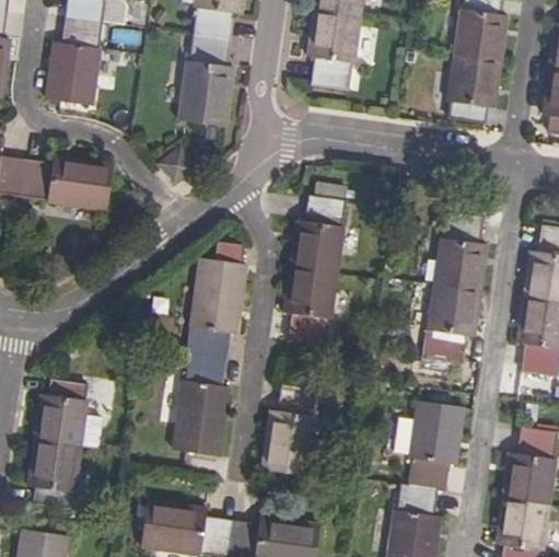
[(0,93),(9,35),(3,34),(9,0),(0,0),(0,93)]
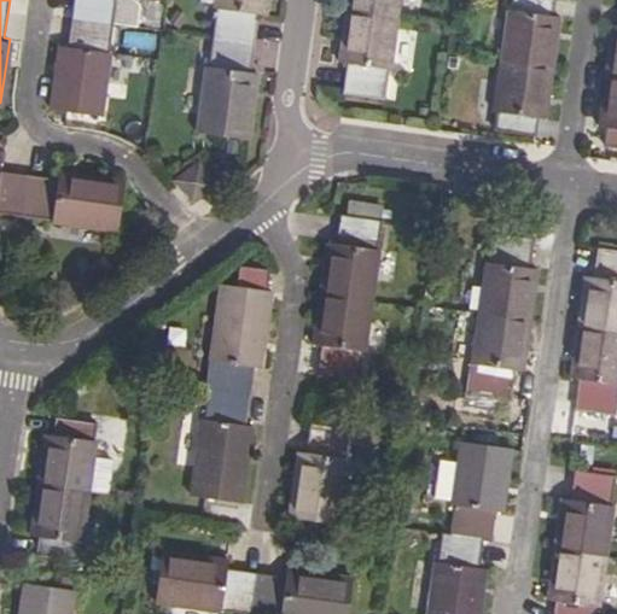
[(74,0),(68,45),(60,44),(52,105),(102,113),(111,50),(108,50),(114,0),(74,0)]
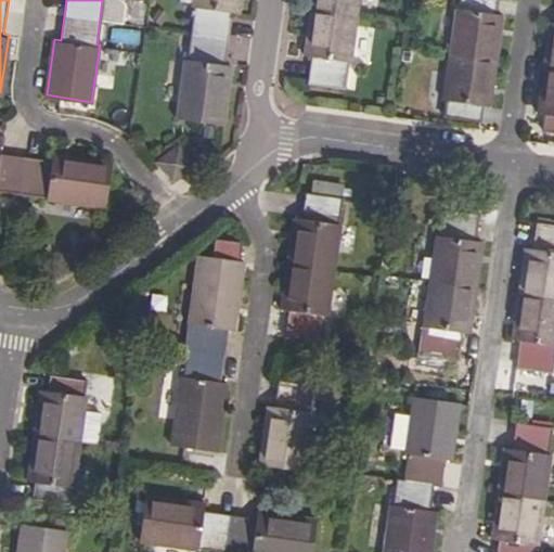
[(193,0),(192,5),(196,7),(189,58),(184,58),(177,116),(224,123),(233,64),(228,64),(234,11),(241,12),(242,0),(193,0)]
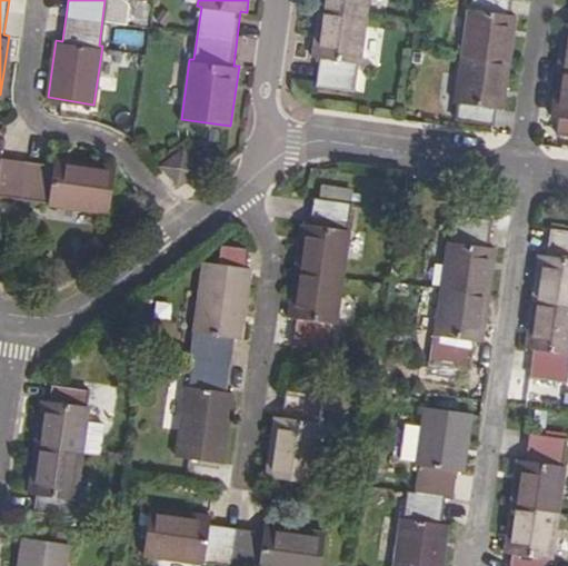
[(362,57),(366,58),(375,0),(327,0),(320,50),(327,51),(322,78),(359,83),(362,57)]
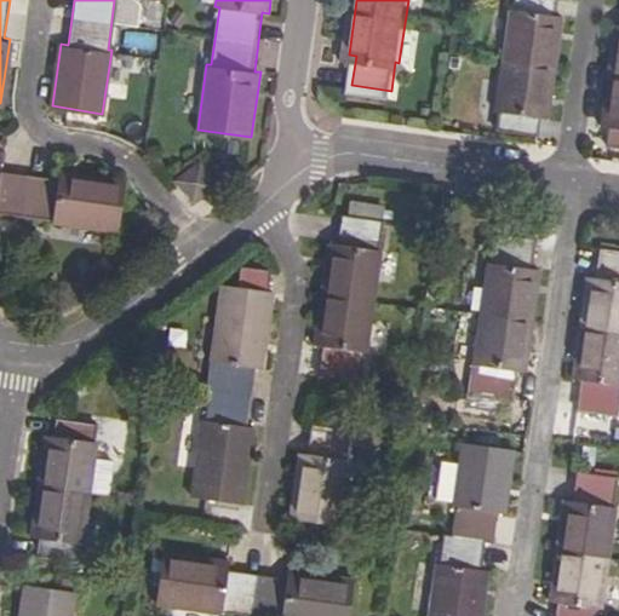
[(516,5),(502,104),(506,104),(504,122),(542,127),(544,110),(555,111),(569,12),(561,11),(562,0),(522,0),(521,5),(516,5)]
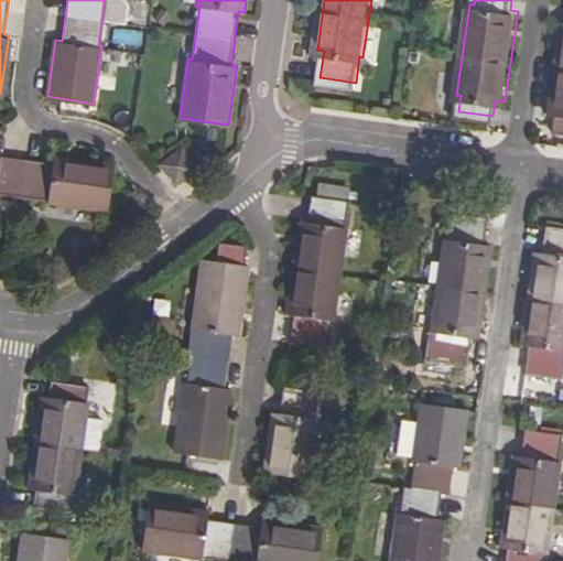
[(111,40),(139,42),(140,28),(112,27),(111,40)]
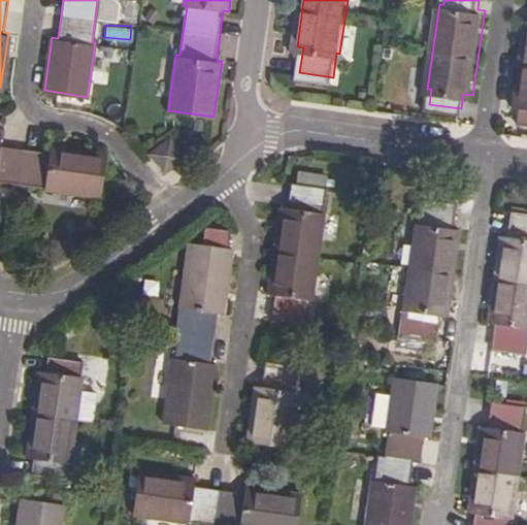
[(521,118),(526,119),(526,40),(517,103),(523,104),(521,118)]
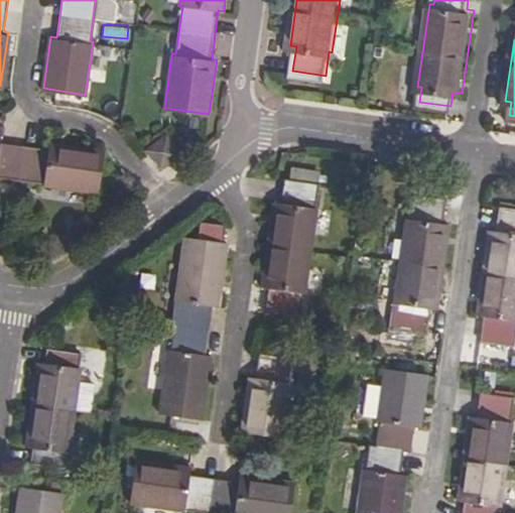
[(99,190),(105,147),(50,139),(50,145),(0,138),(1,134),(0,133),(0,173),(43,179),(43,183),(99,190)]
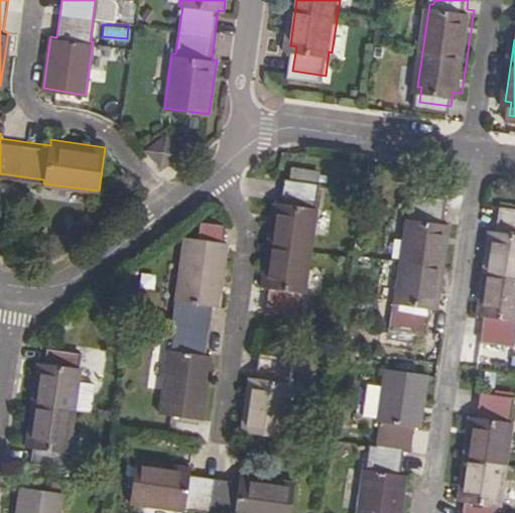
[(150,148),(161,163),(178,152),(167,137),(150,148)]
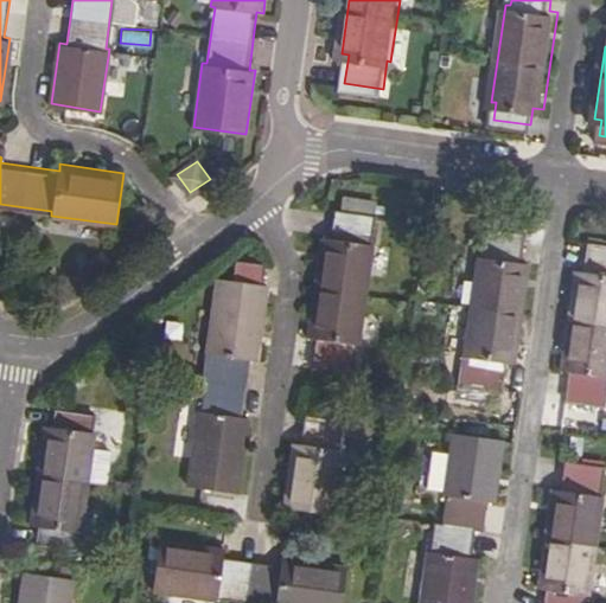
[(332,238),(324,238),(308,338),(316,339),(312,366),(351,372),(355,346),(361,346),(375,244),(371,244),(375,217),(336,211),(332,238)]
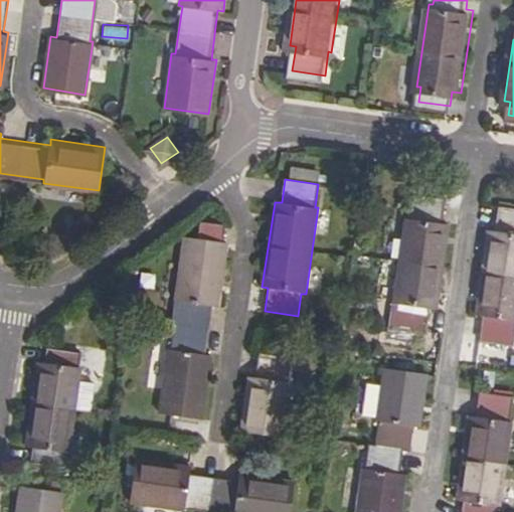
[(409,216),(404,216),(393,301),(395,301),(392,327),(427,332),(431,306),(438,307),(450,222),(444,221),(447,198),(412,193),(409,216)]
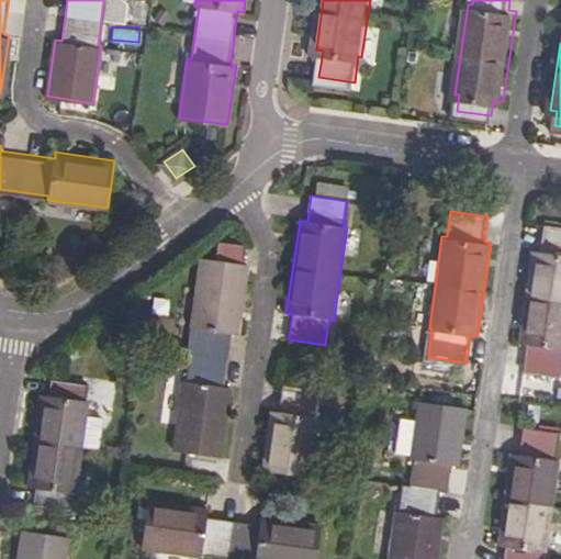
[(540,250),(536,249),(523,342),(527,343),(524,371),(560,376),(560,226),(543,224),(540,250)]
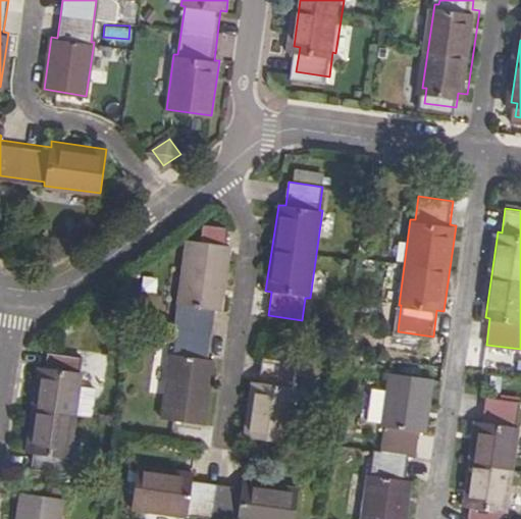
[(220,239),(222,226),(200,223),(199,236),(220,239)]
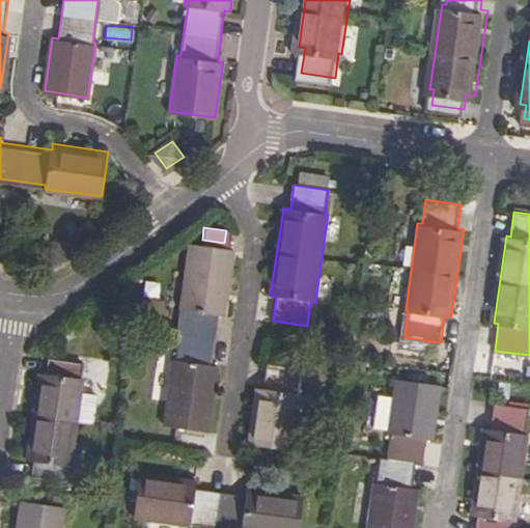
[(216,367),(210,367),(217,316),(223,316),(231,252),(188,246),(179,310),(183,310),(176,362),(171,361),(163,426),(205,433),(216,367)]
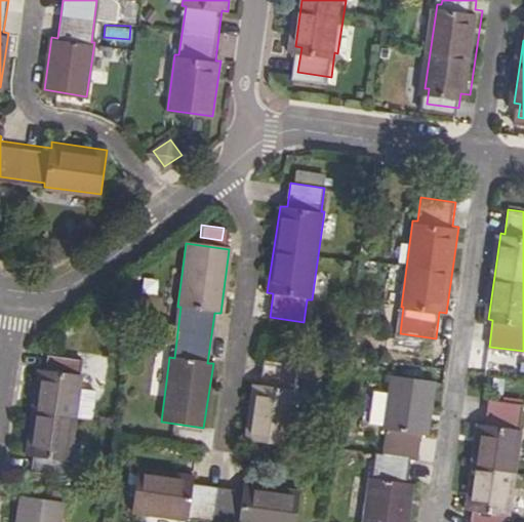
[(66,460),(70,462),(81,375),(78,375),(80,360),(46,356),(44,371),(37,370),(25,455),(32,456),(30,471),(64,476),(66,460)]
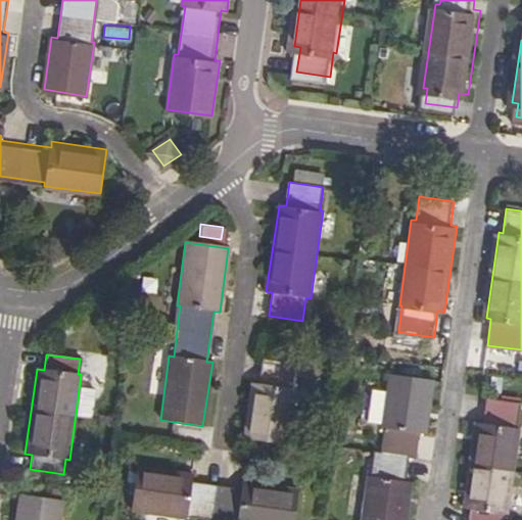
[(258,384),(251,383),(242,439),(286,444),(296,389),(292,388),(295,364),(262,359),(258,384)]
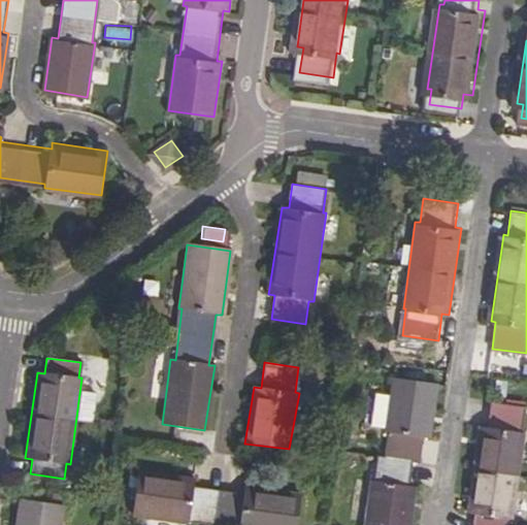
[(386,430),(390,431),(386,456),(379,455),(374,480),(370,479),(362,524),(408,524),(416,486),(408,485),(412,460),(420,461),(424,436),(431,436),(438,385),(393,378),(386,430)]
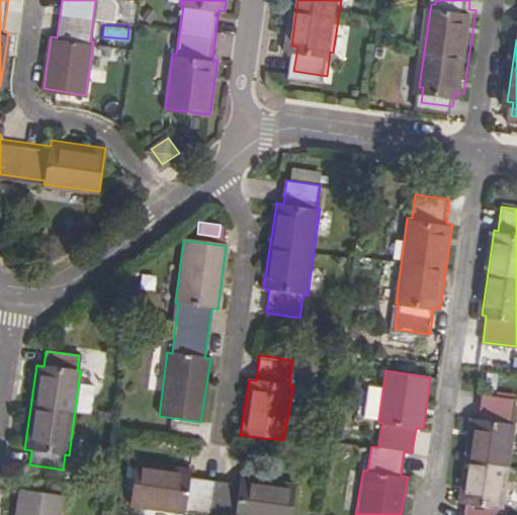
[(479,419),(471,418),(459,503),(467,504),(465,514),(497,514),(498,509),(502,509),(515,425),(511,425),(514,400),(483,396),(479,419)]
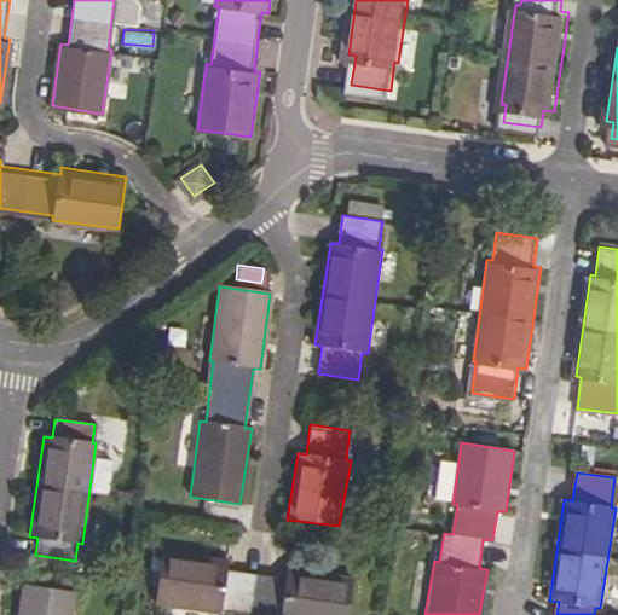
[(346,614),(352,580),(287,572),(286,579),(227,570),(229,562),(161,553),(155,604),(220,614),(220,611),(252,614),(346,614)]
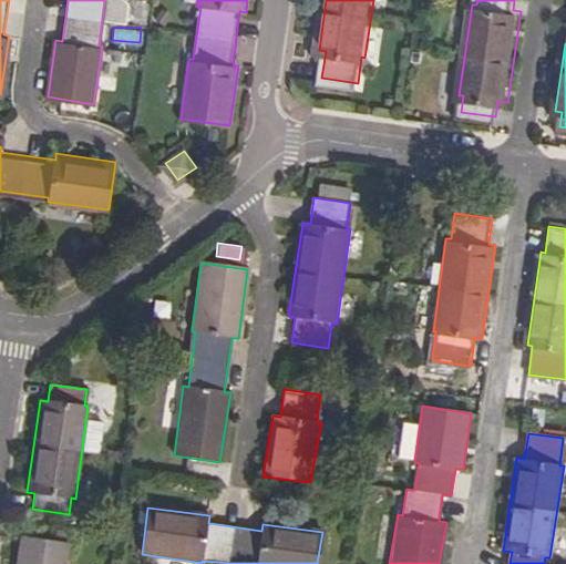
[(63,563),(65,547),(20,541),(17,563),(63,563)]
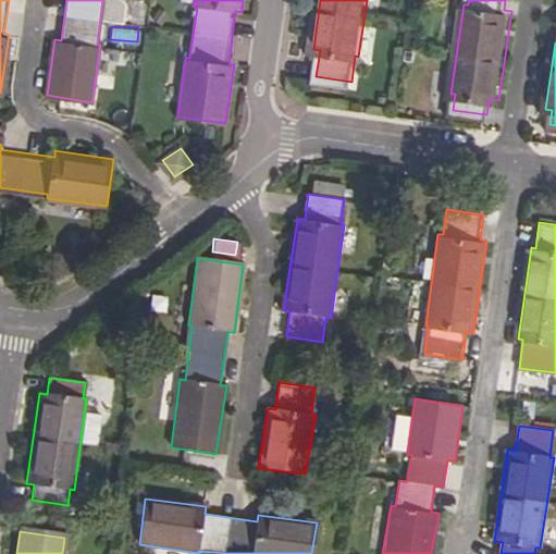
All buildings are outlined.
